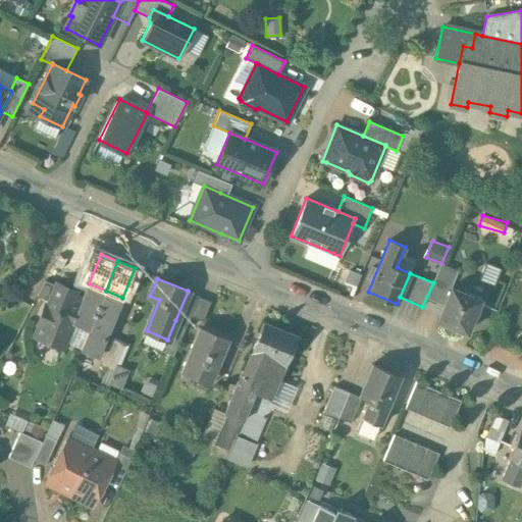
[(56,285),(45,280),(37,296),(50,302),(56,285)]
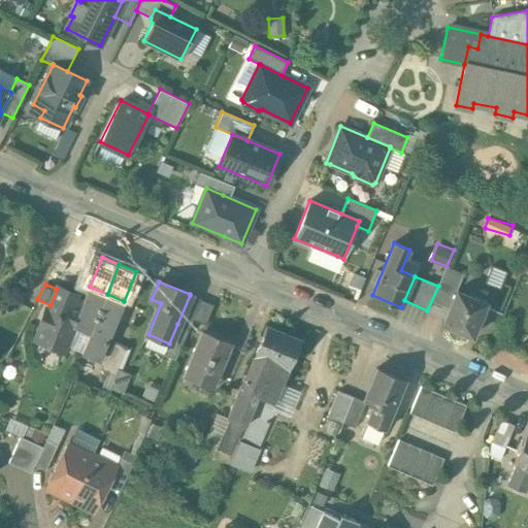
[(76,295),(58,287),(57,289),(51,305),(48,309),(45,308),(38,327),(40,328),(35,340),(63,352),(73,327),(72,327),(79,309),(71,306),(76,295)]
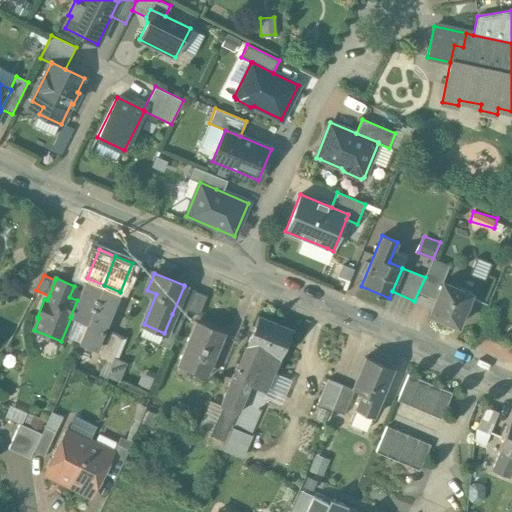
[(104,285),(87,278),(77,300),(70,317),(71,317),(87,324),(104,285)]
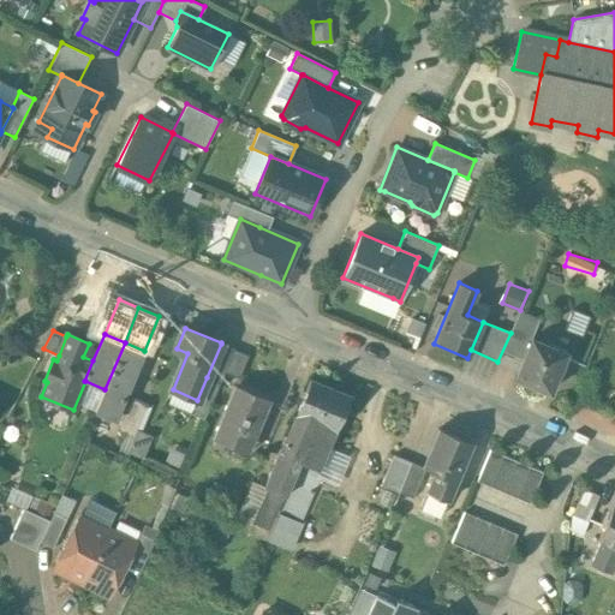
[(562,354),(530,340),(514,376),(547,390),(562,354)]
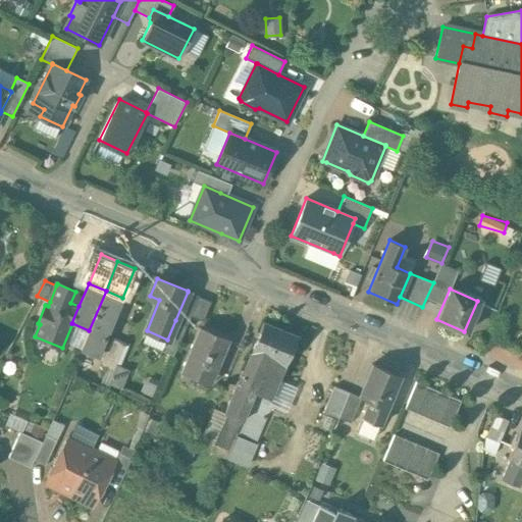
[(122,298),(106,291),(89,330),(81,350),(98,357),(122,298)]
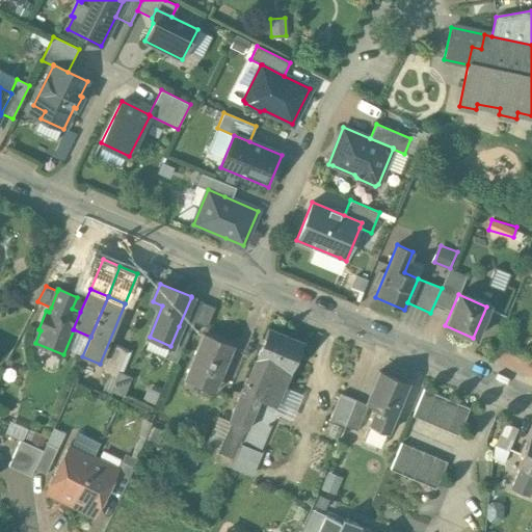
[(203,302),(191,297),(179,326),(190,331),(194,322),(203,302)]
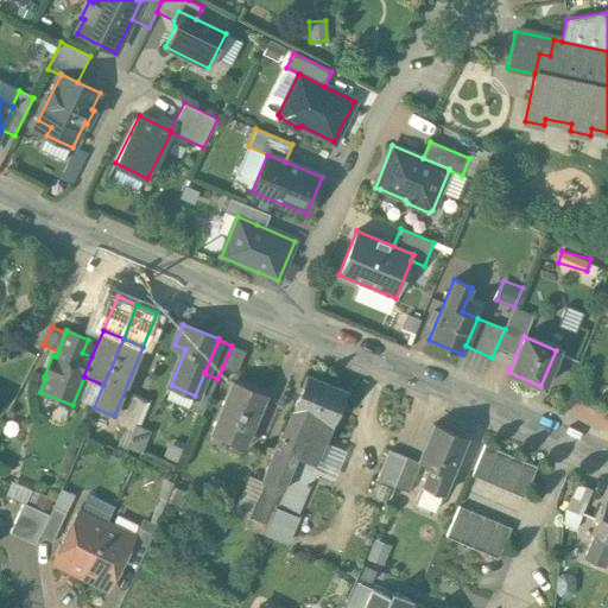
[(246,352),(232,346),(222,368),(236,374),(246,352)]
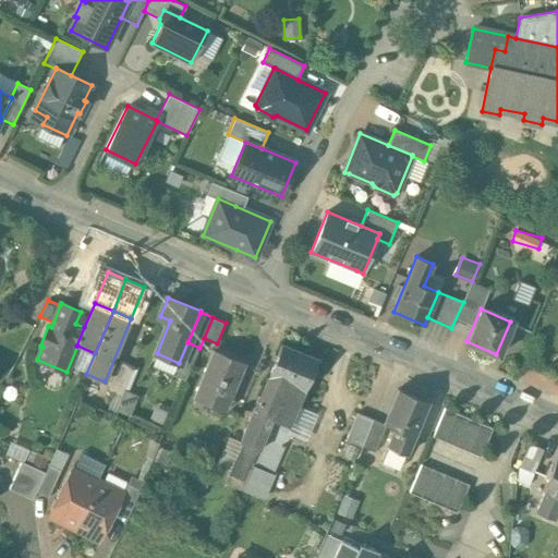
[(281,344),(257,401),(276,409),(287,383),(300,352),(281,344)]
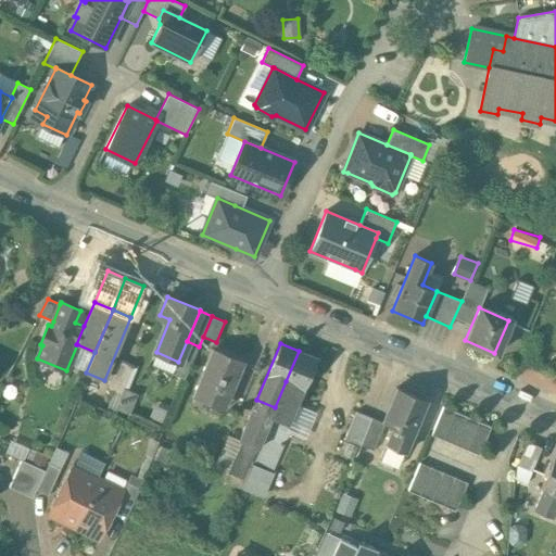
[(245,362),(213,349),(194,392),(227,406),(245,362)]
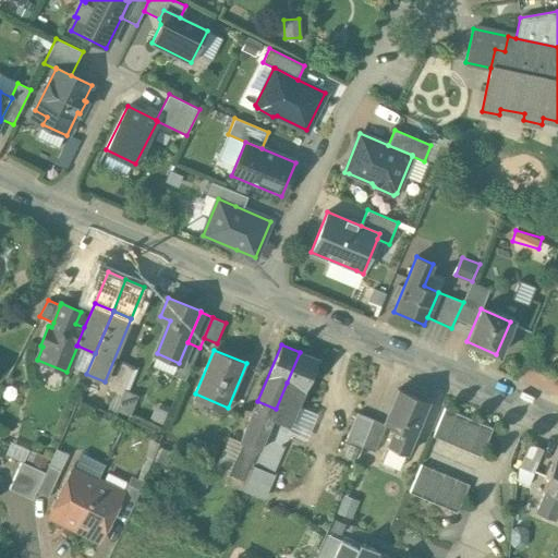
[(318,361),(300,352),(287,383),(305,390),(318,361)]
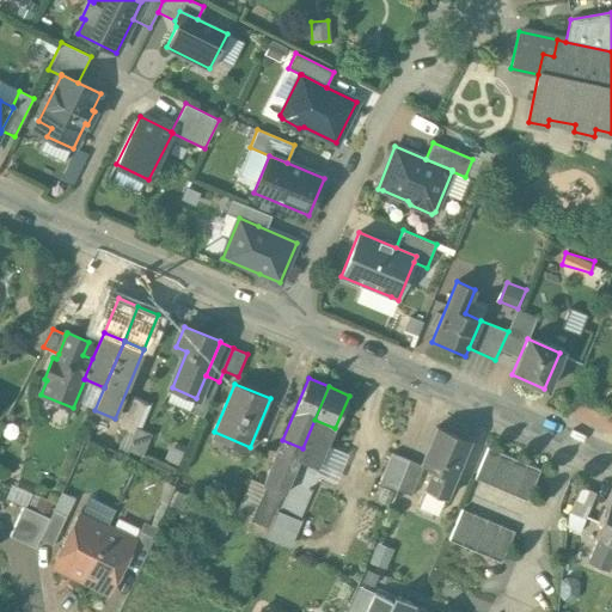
[(146,403),(130,397),(117,428),(133,434),(146,403)]
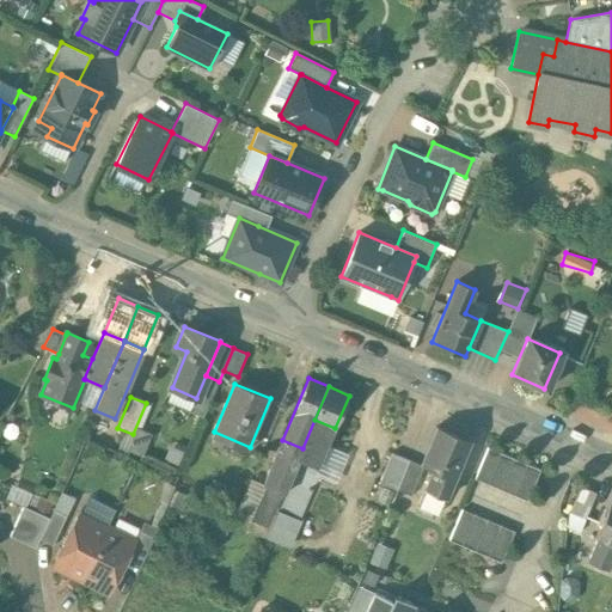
[(303,448),(295,466),(314,475),(328,445),(335,428),(314,420),(303,448)]
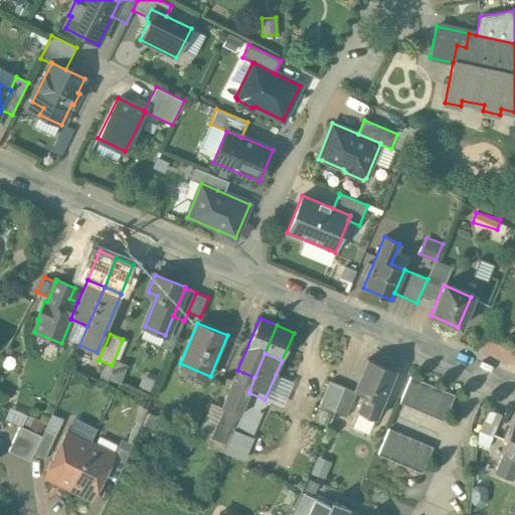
[(395,370),(367,359),(354,391),(356,392),(365,395),(358,411),(375,418),(382,402),(395,370)]
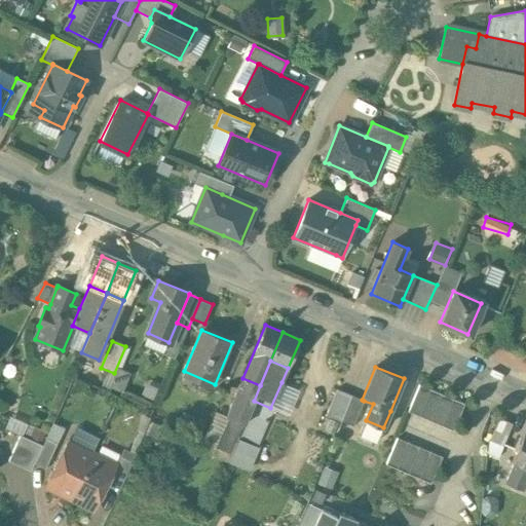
[(260,385),(242,378),(227,416),(232,418),(245,423),(254,401),(260,385)]
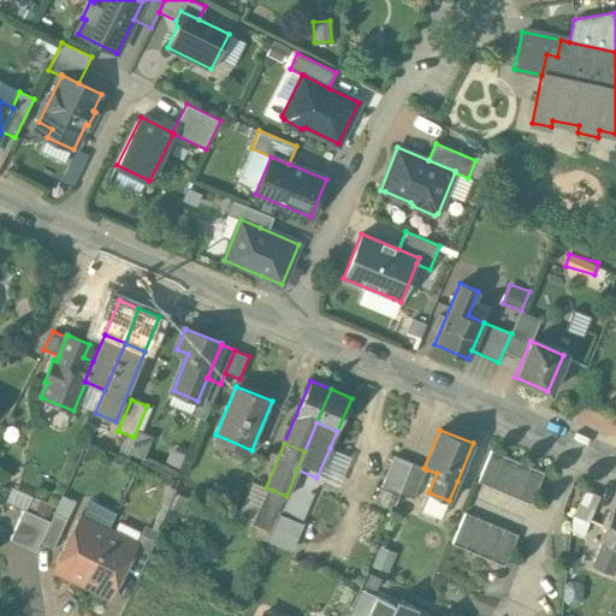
[(330,448),(317,478),(321,480),(338,487),(351,457),(330,448)]
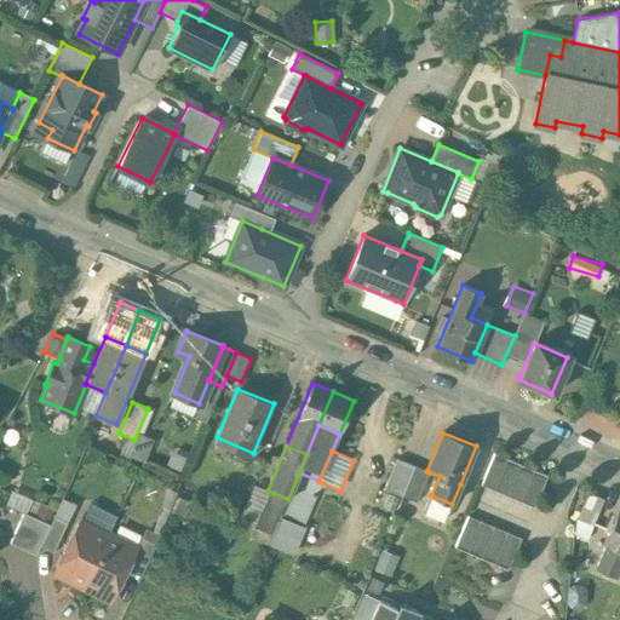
[(547,476),(494,454),(481,486),(534,509),(547,476)]
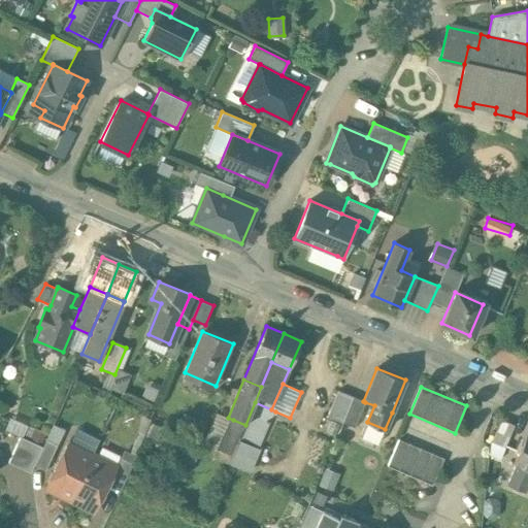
[(338,391),(327,417),(342,423),(354,397),(338,391)]
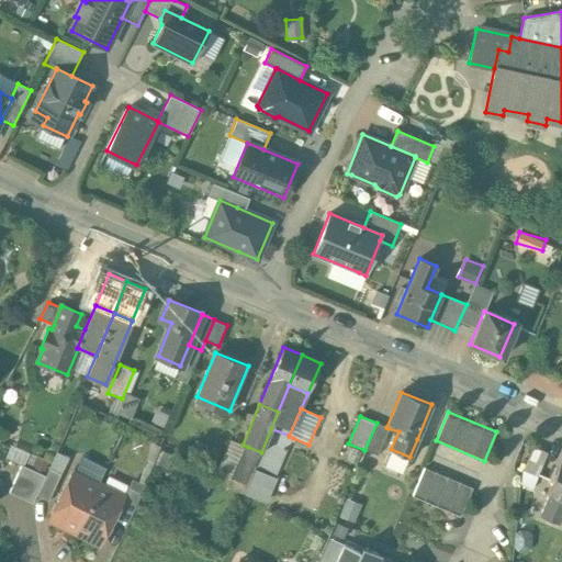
[(377,423),(364,450),(378,456),(389,428),(386,427),(377,423)]
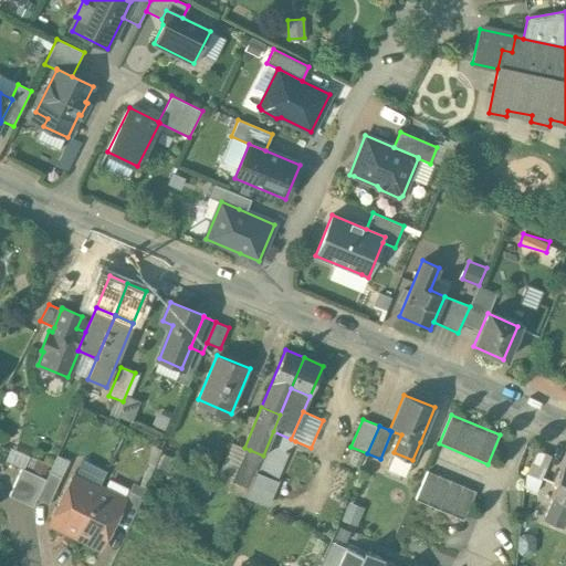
[(295,441),(291,439),(273,431),(263,456),(258,469),(257,471),(279,480),(295,441)]
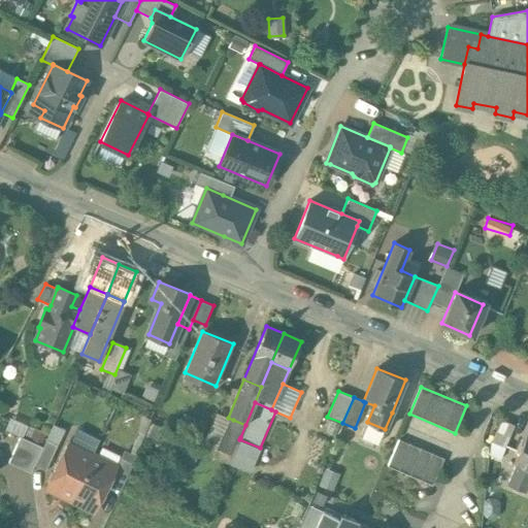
[(203,446),(216,450),(224,430),(237,436),(240,437),(245,425),(233,420),(228,418),(217,414),(203,446)]
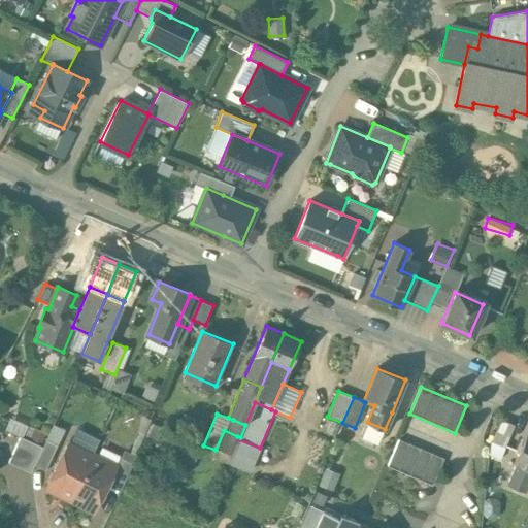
[(493,441),(505,447),(515,423),(502,418),(493,441)]
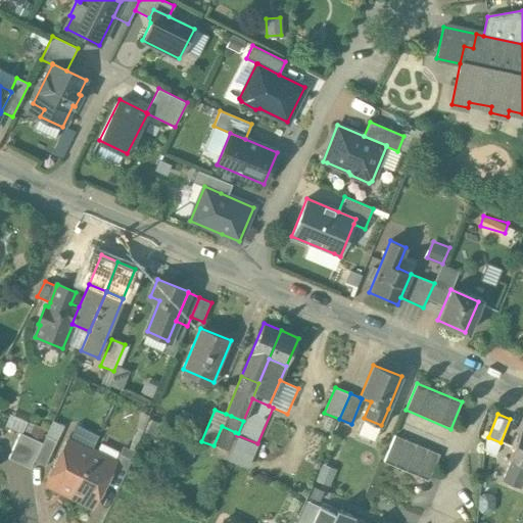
[(376,437),(381,425),(364,418),(360,430),(376,437)]
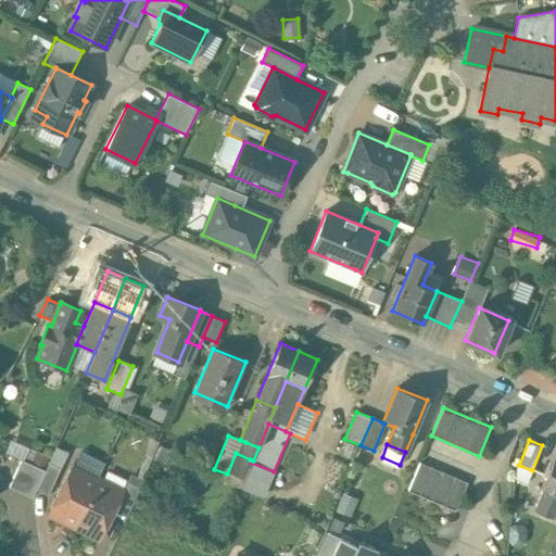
[(227,474),(224,482),(238,489),(250,459),(236,453),(227,474)]
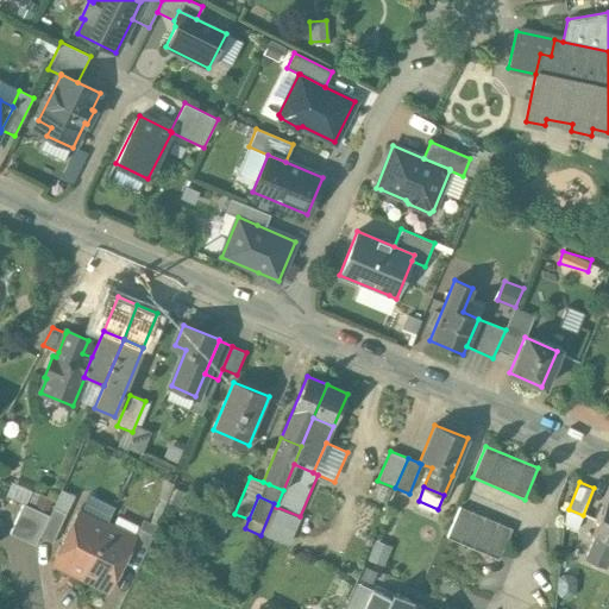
[(608,496),(592,532),(595,534),(608,539),(608,496)]
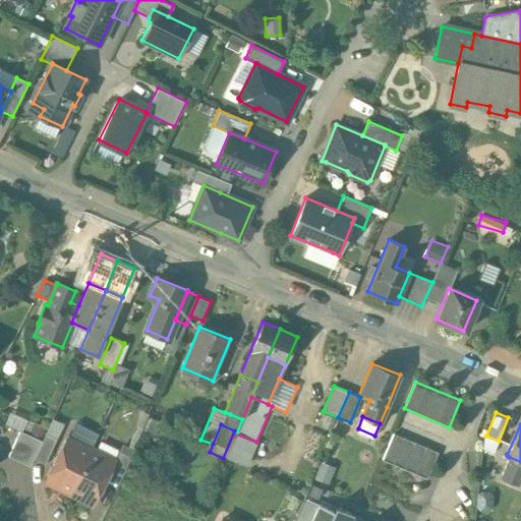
[(42,441),(19,430),(8,457),(31,466),(34,459),(37,453),(42,441)]
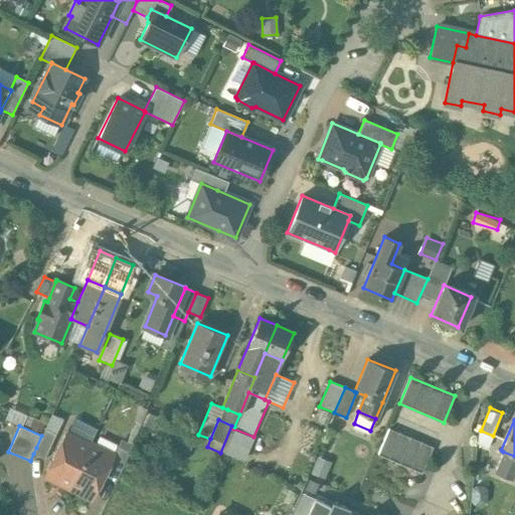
[(255,438),(253,437),(233,428),(223,453),(245,462),(255,438)]
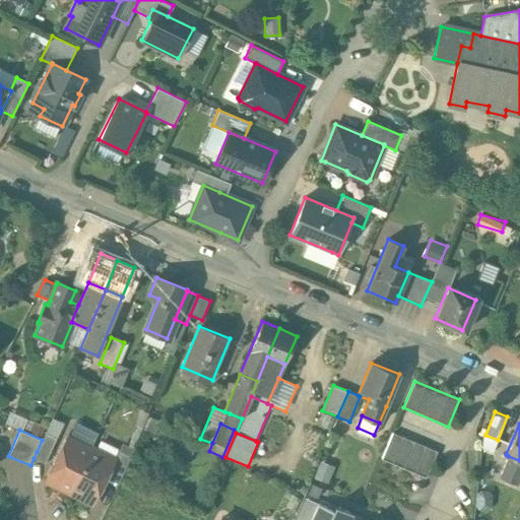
[(437,452),(392,433),(381,459),(427,478),(437,452)]
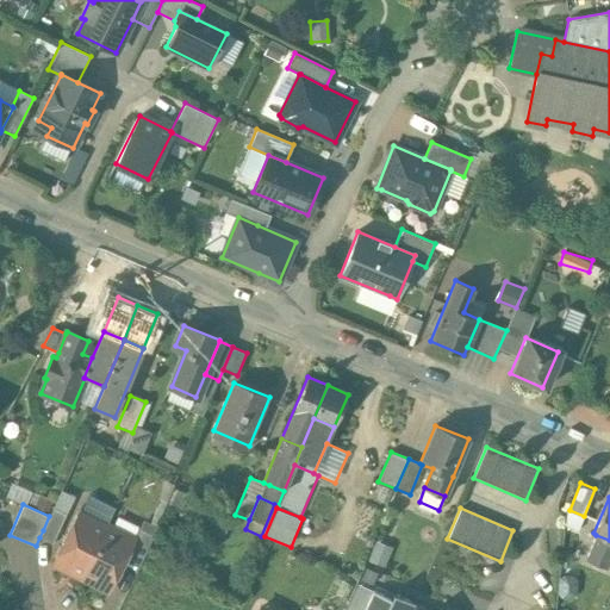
[(79,512),(54,564),(81,577),(106,526),(79,512)]
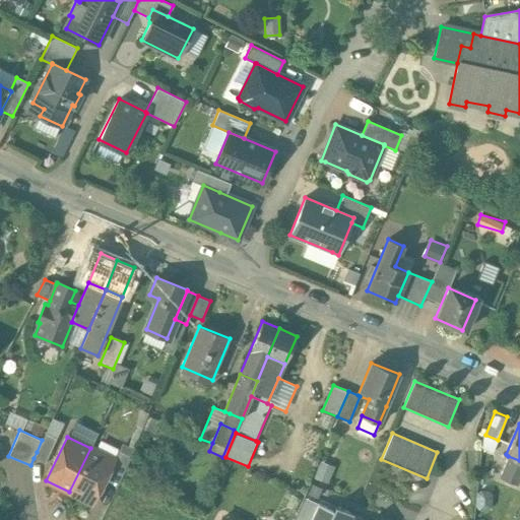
[(90,448),(69,492),(93,504),(106,477),(115,460),(114,459),(90,448)]
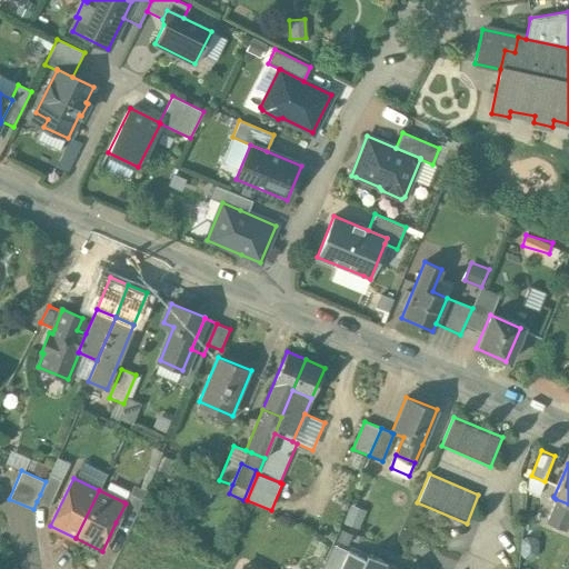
[(143,499),(130,492),(125,502),(126,503),(116,522),(130,530),(143,499)]
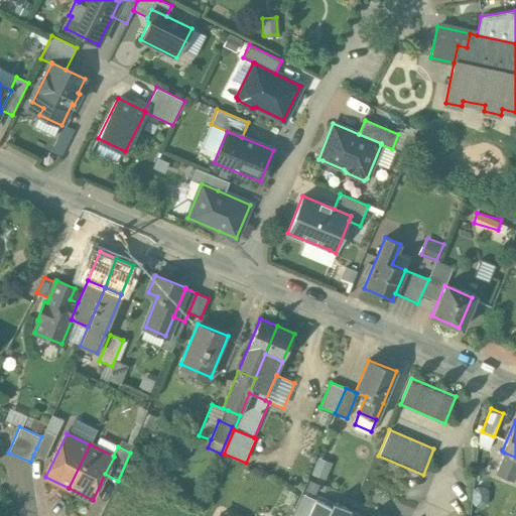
[(515,471),(515,457),(504,453),(496,472),(513,479),(515,471)]
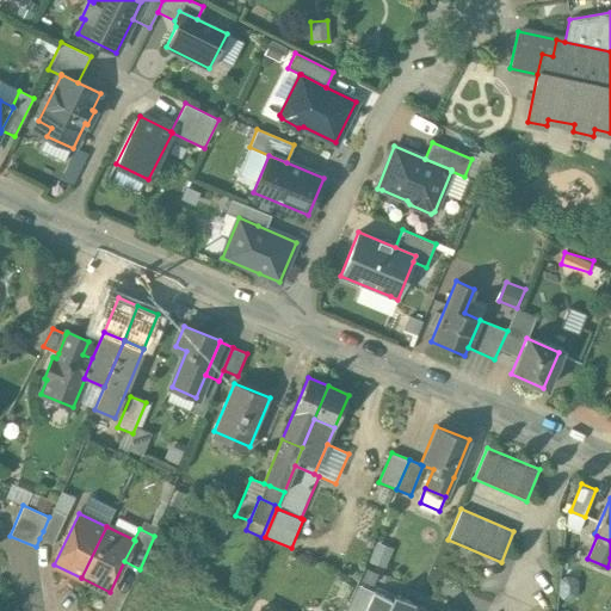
[(374,592),(365,610),(386,610),(392,600),(374,592)]
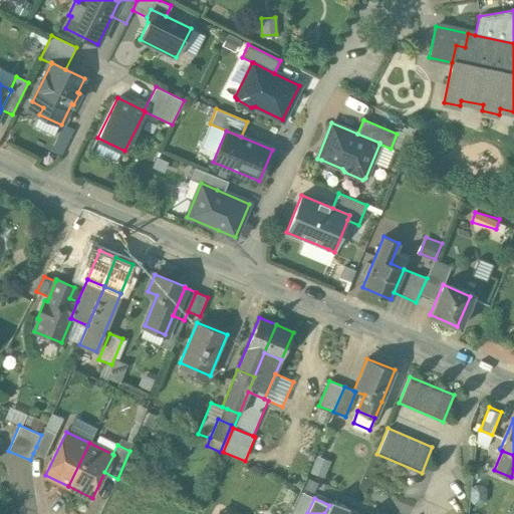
[(324,513),(346,513),(347,513),(349,508),(331,500),(329,505),(324,513)]
